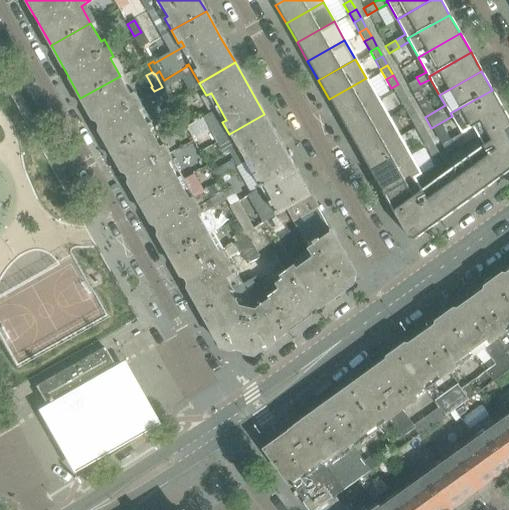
[(143,108),(134,92),(130,94),(120,76),(80,98),(110,151),(150,128),(139,110),(143,108)]
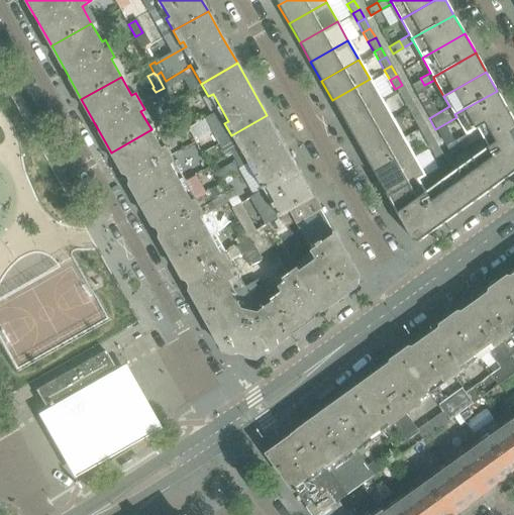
[(424,85),(420,78),(410,84),(414,91),(424,85)]
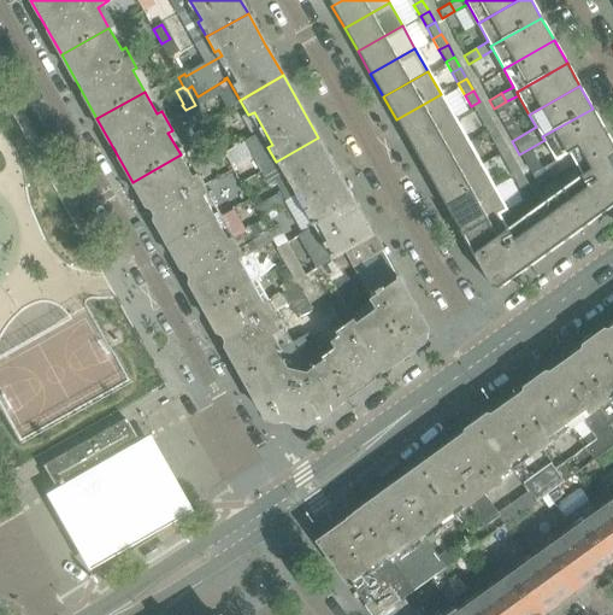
[(408,141),(453,116),(441,94),(396,119),(408,141)]
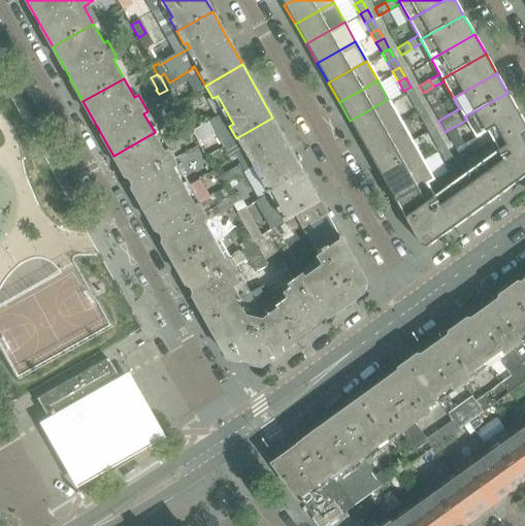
[(411,87),(403,91),(408,101),(416,97),(411,87)]
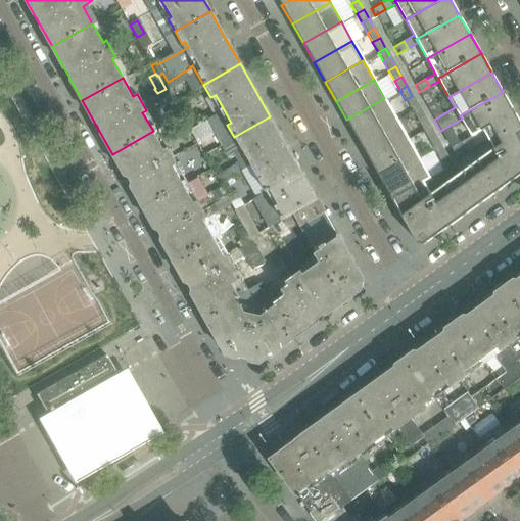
[(478,131),(514,111),(503,92),(460,115),(462,119),(470,135),(478,131)]
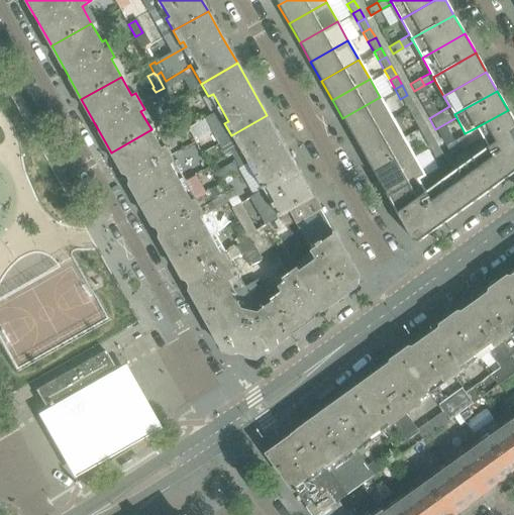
[(407,95),(400,99),(406,108),(413,104),(407,95)]
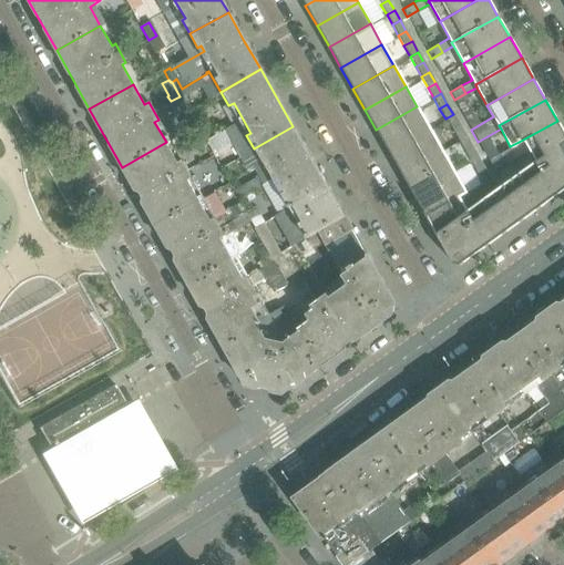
[(203,117),(196,106),(188,111),(194,122),(203,117)]
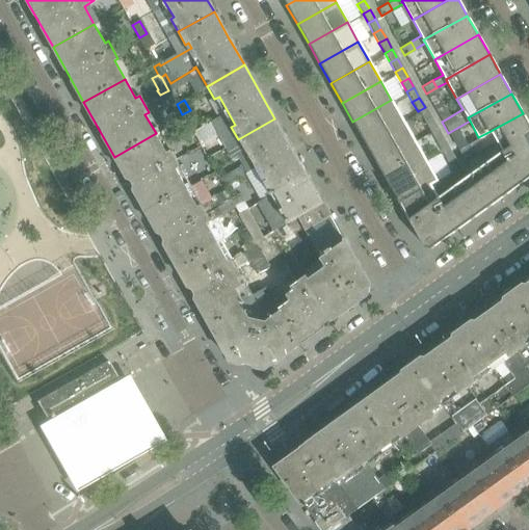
[(364,141),(402,120),(391,100),(352,122),(364,141)]
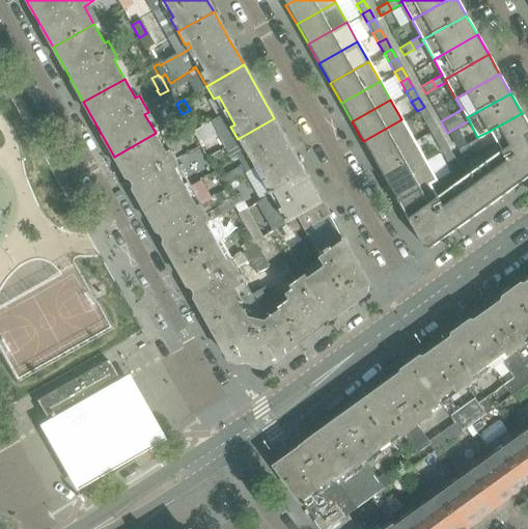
[(424,107),(417,111),(422,121),(429,116),(424,107)]
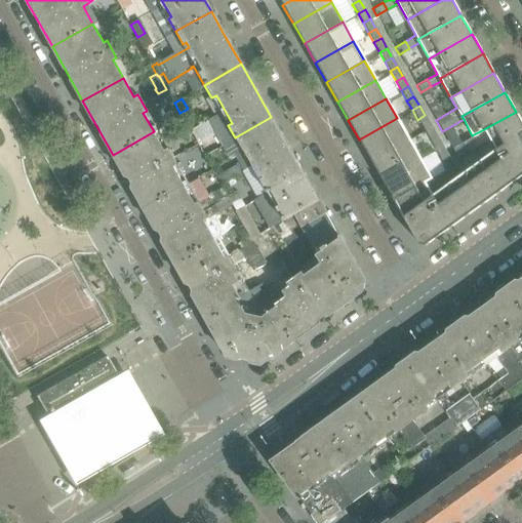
[(495,149),(521,129),(521,123),(516,112),(480,131),(485,139),(489,137),(495,149)]
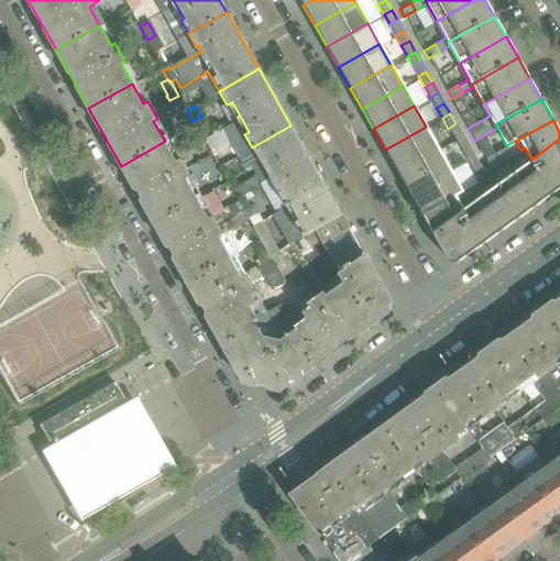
[(456,123),(448,129),(453,139),(461,134),(456,123)]
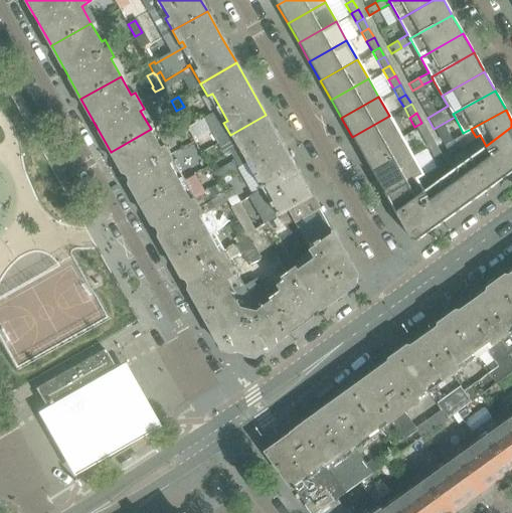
[(182,122),(177,114),(168,119),(174,127),(182,122)]
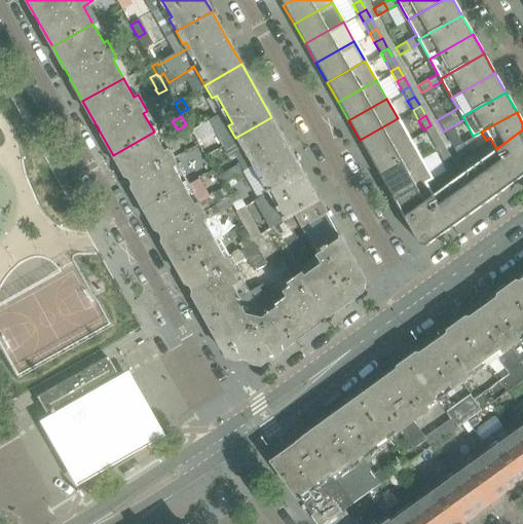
[(302,171),(287,145),(271,117),(235,138),(241,149),(234,154),(244,170),(254,163),(262,178),(259,179),(266,191),(302,171)]
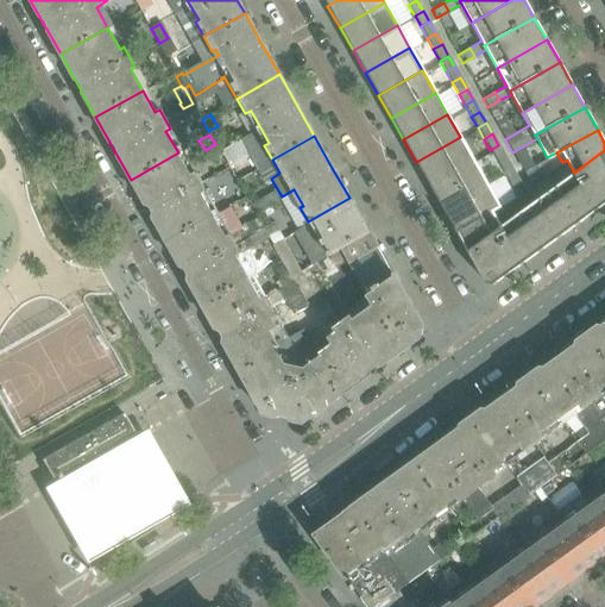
[(428,185),(473,160),(460,137),(416,162),(428,185)]
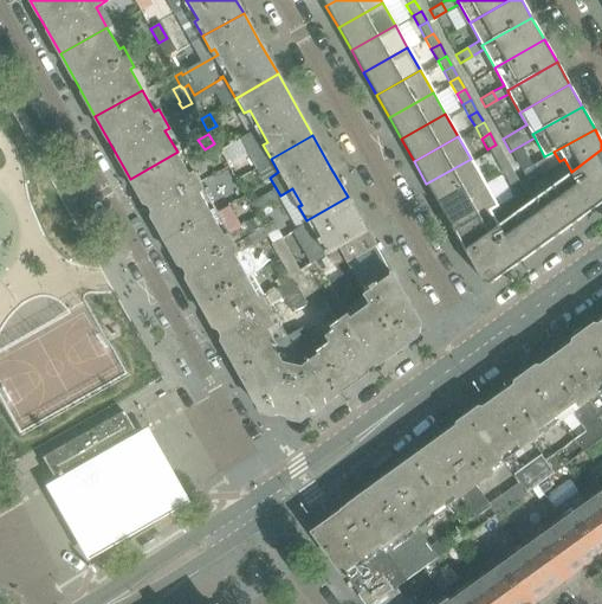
[(496,145),(487,149),(493,160),(503,155),(496,145)]
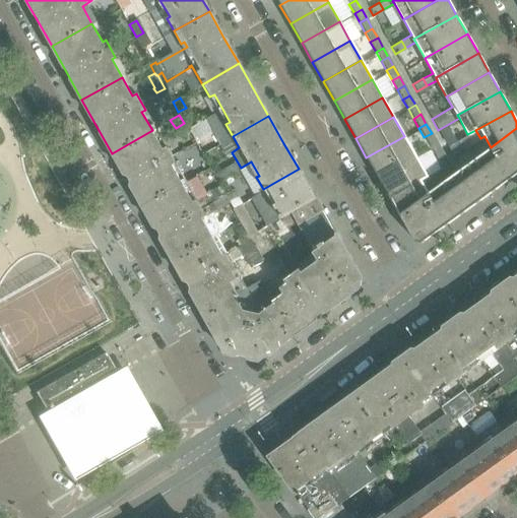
[(516,128),(491,147),(498,160),(508,179),(516,172),(516,128)]
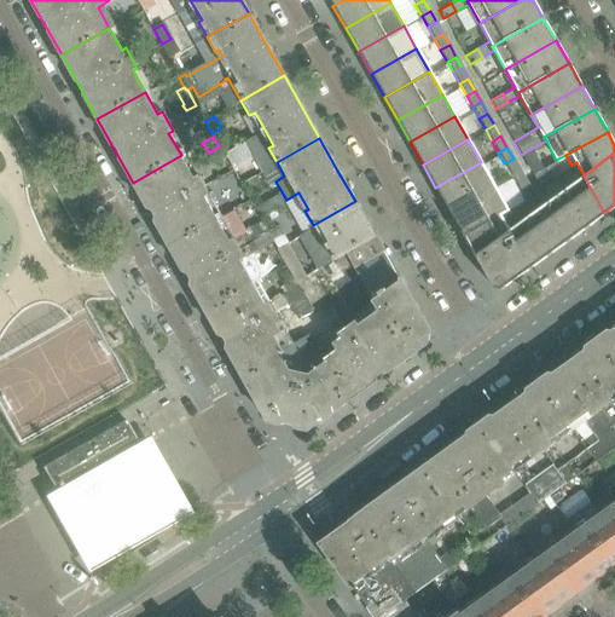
[(208,195),(203,184),(197,174),(193,177),(181,155),(133,183),(168,244),(216,218),(204,196),(208,195)]
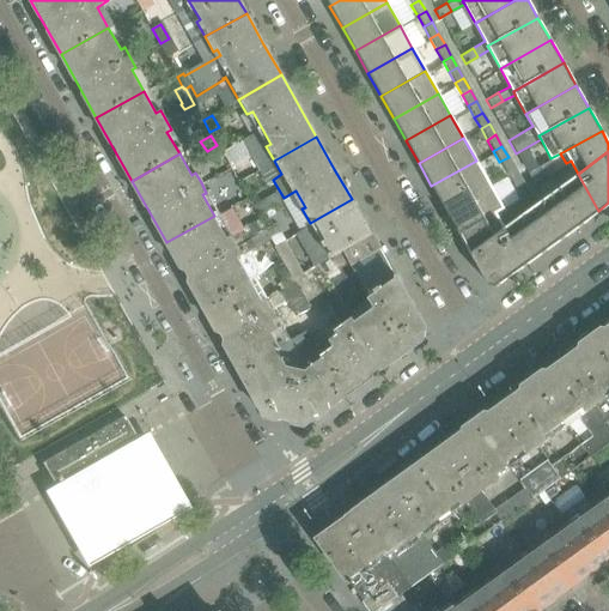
[(566,163),(560,153),(550,158),(548,159),(554,170),(566,163)]
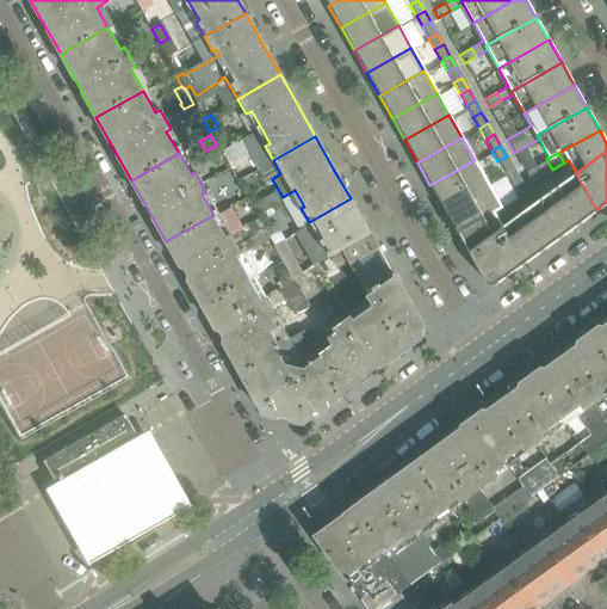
[(507,157),(497,161),(505,173),(513,168),(507,157)]
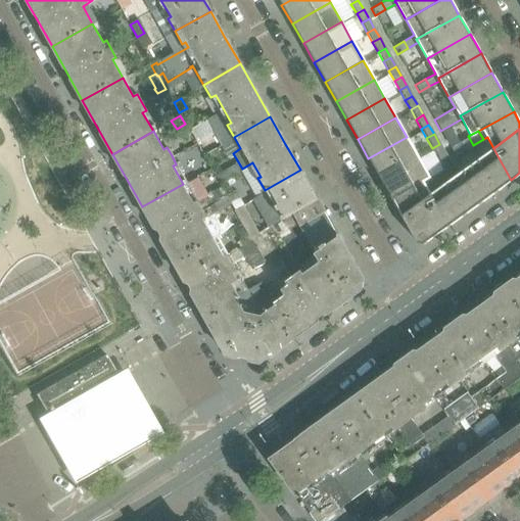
[(473,145),(468,136),(459,141),(464,150),(473,145)]
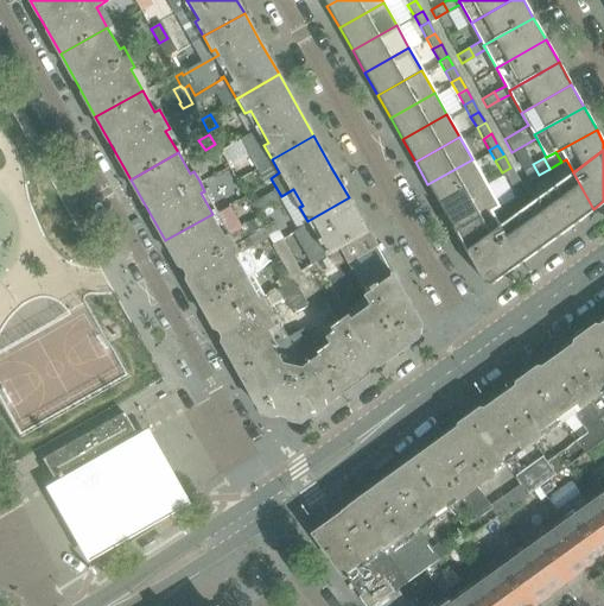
[(440,207),(484,182),(472,159),(427,184),(440,207)]
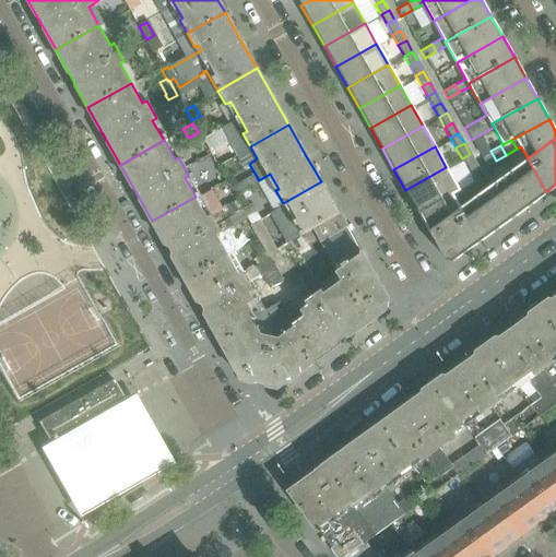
[(496,161),(491,151),(481,156),(486,166),(496,161)]
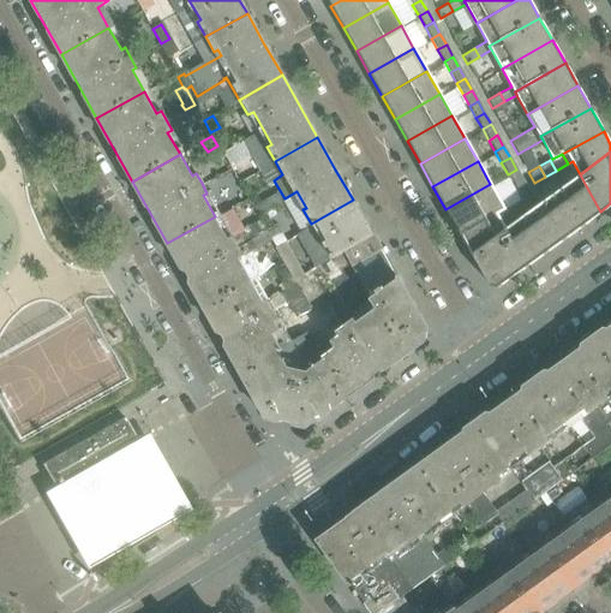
[(516,170),(508,174),(515,188),(523,183),(516,170)]
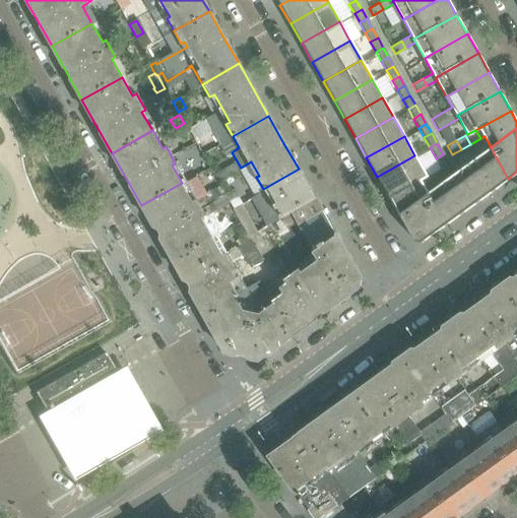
[(508,179),(498,160),(491,147),(474,158),(493,190),(508,179)]
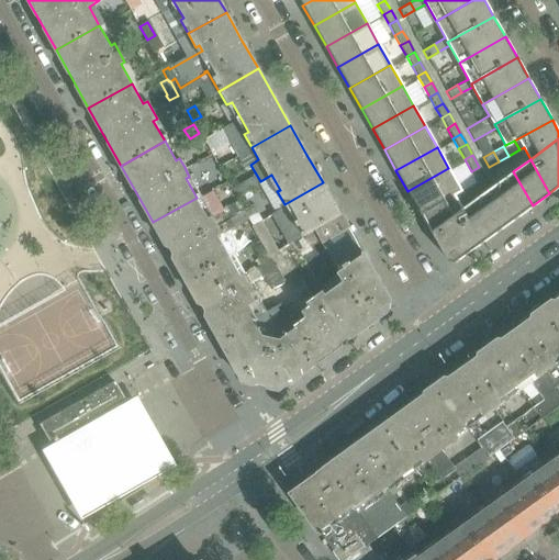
[(420,213),(454,194),(461,190),(448,168),(407,191),(420,213)]
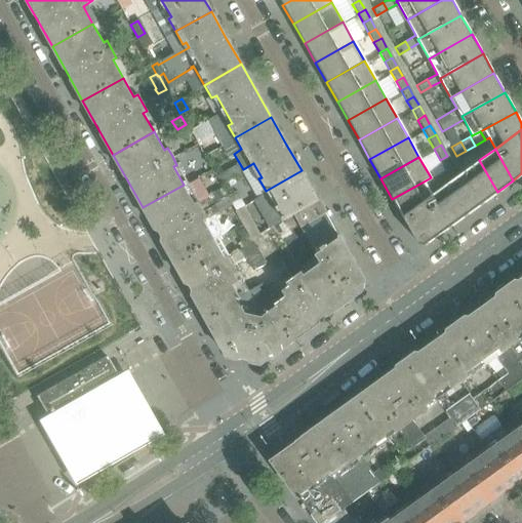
[(497,192),(479,160),(463,171),(481,204),(497,192)]
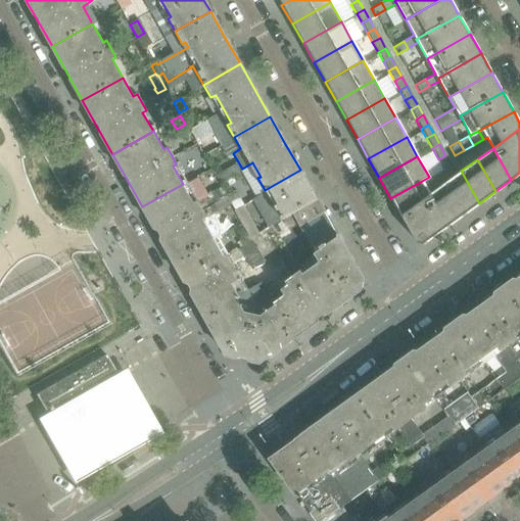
[(217,182),(237,171),(233,163),(213,176),(217,182)]
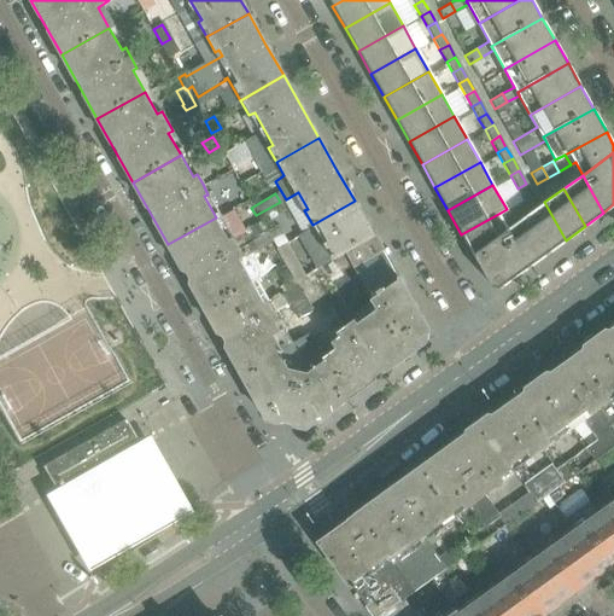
[(256,215),(251,208),(247,199),(238,205),(244,214),(246,213),(252,224),(237,233),(226,213),(216,219),(216,218),(168,244),(204,309),(251,282),(263,274),(251,253),(270,242),(264,231),(256,215)]
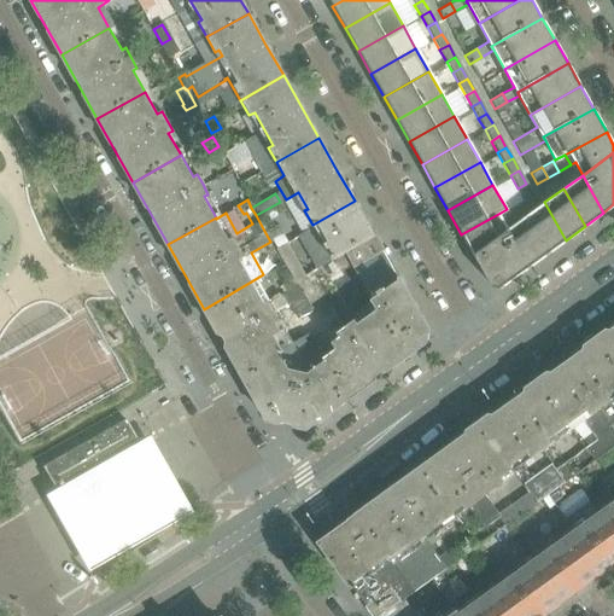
[(375,237),(370,230),(355,201),(313,225),(313,226),(316,224),(327,242),(323,244),(332,259),(344,253),(344,254),(375,237)]
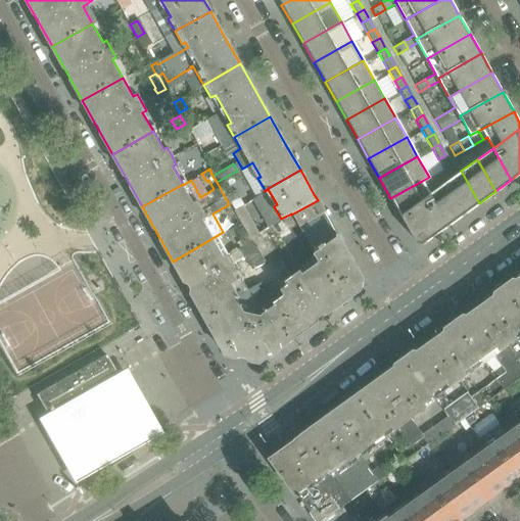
[(479,203),(461,171),(445,183),(463,215),(479,203)]
